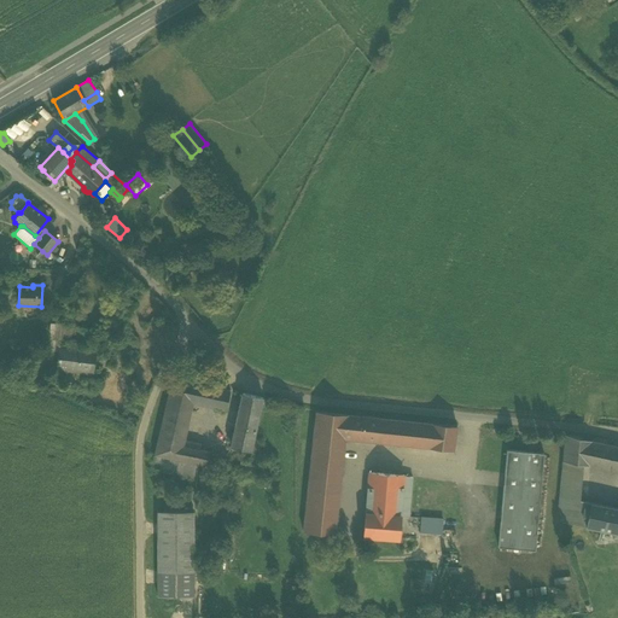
[(153,316),(147,330),(161,334),(165,321),(153,316)]
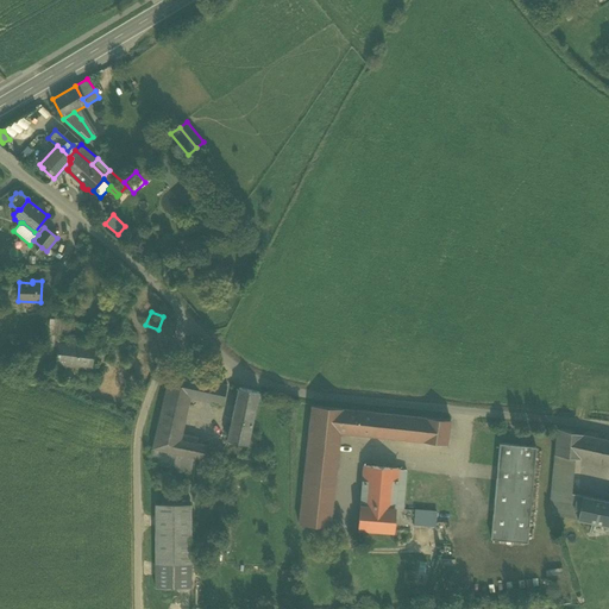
[(56,364),(92,370),(95,347),(58,341),(56,364)]
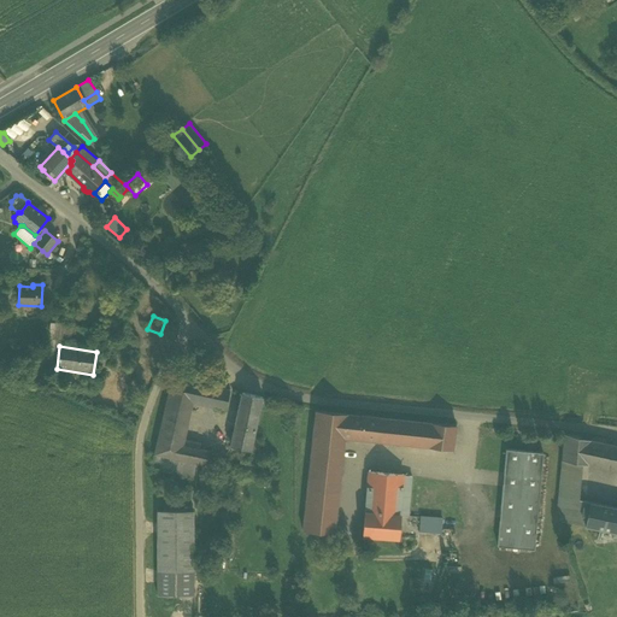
[(154,454),(197,464),(206,465),(209,452),(210,451),(182,446),(193,401),(205,405),(209,386),(171,377),(154,454)]
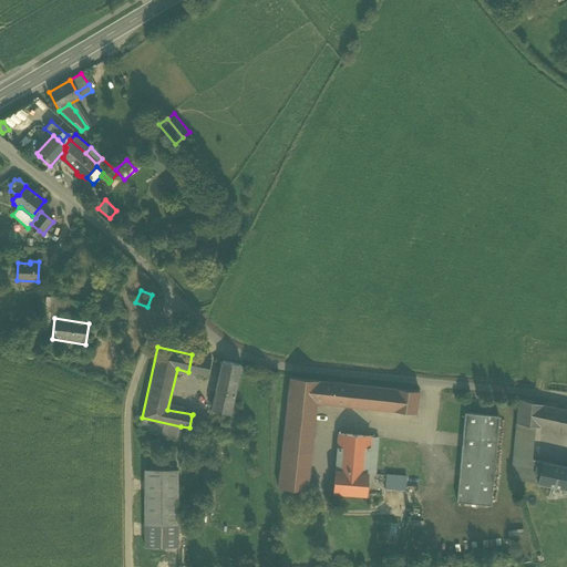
[(200,357),(192,354),(188,372),(196,373),(200,357)]
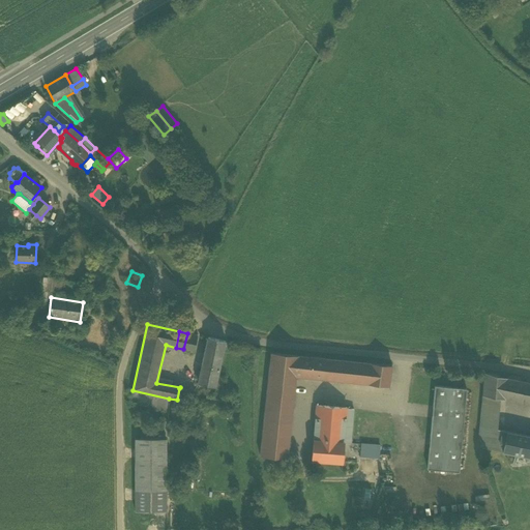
[(198,335),(187,333),(183,349),(194,351),(198,335)]
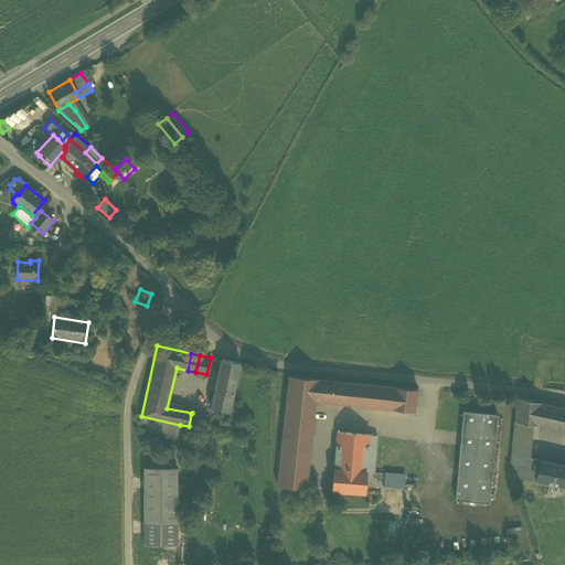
[(215,390),(234,393),(241,364),(221,360),(215,390)]
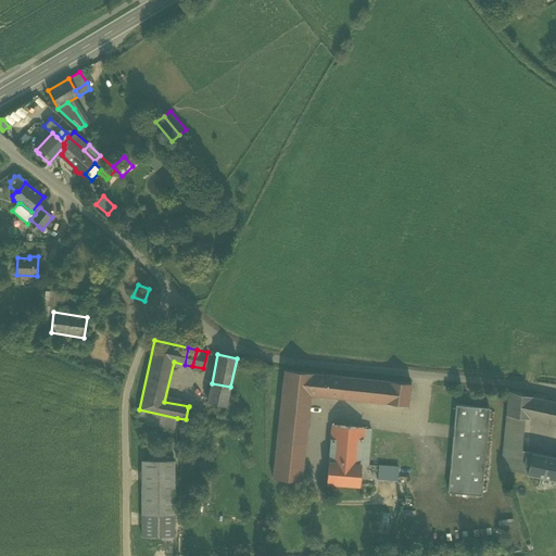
[(273,479),(302,481),(307,427),(314,427),(316,406),(310,406),(311,395),(407,405),(411,383),(285,370),(273,479)]
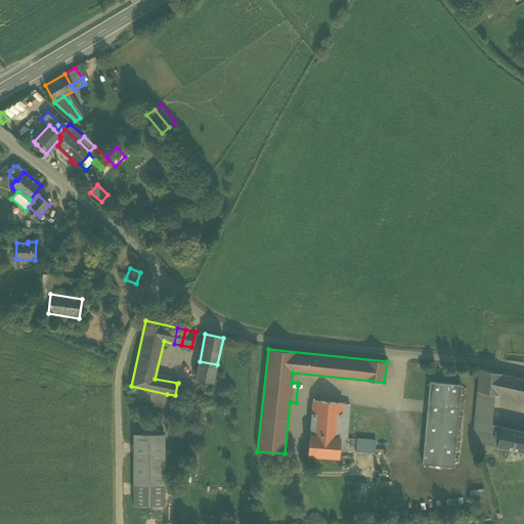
[(200,361),(198,368),(197,374),(195,380),(206,382),(213,383),(217,364),(200,361)]
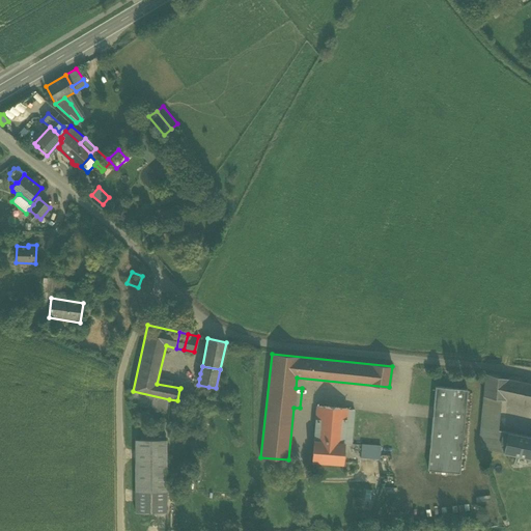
[(507,400),(530,406),(530,403),(530,384),(485,374),(483,396),(502,399),(506,400),(507,400)]
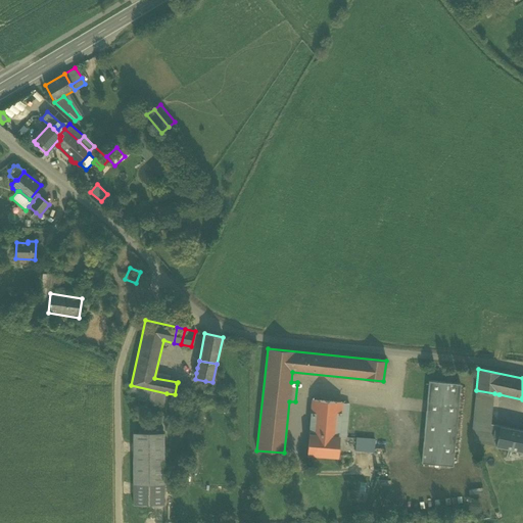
[(208,402),(212,382),(205,381),(201,400),(208,402)]
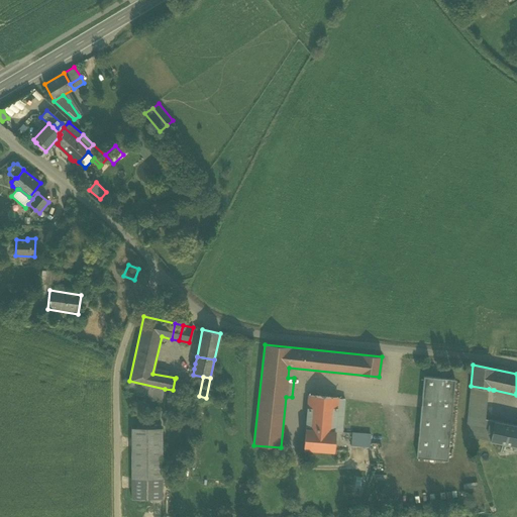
[(416,457),(447,460),(454,380),(424,377),(416,457)]
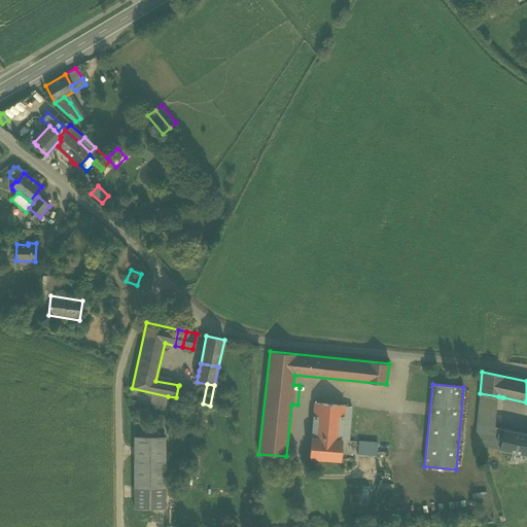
[(189,389),(178,386),(176,397),(187,400),(189,389)]
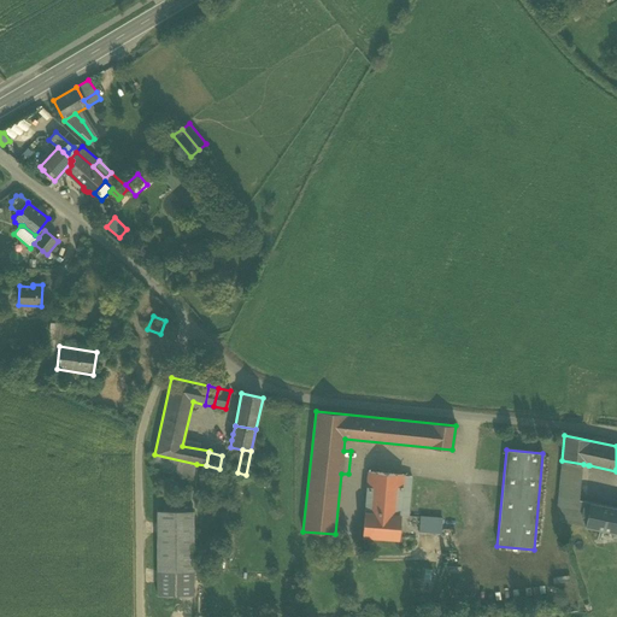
[(193,477),(197,464),(154,454),(152,469),(193,477)]
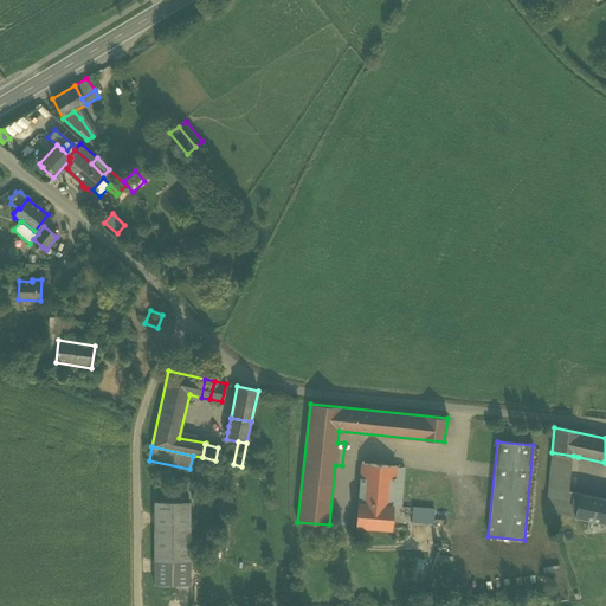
[(552,511),(575,516),(580,494),(569,491),(573,456),(552,452),(547,497),(552,511)]
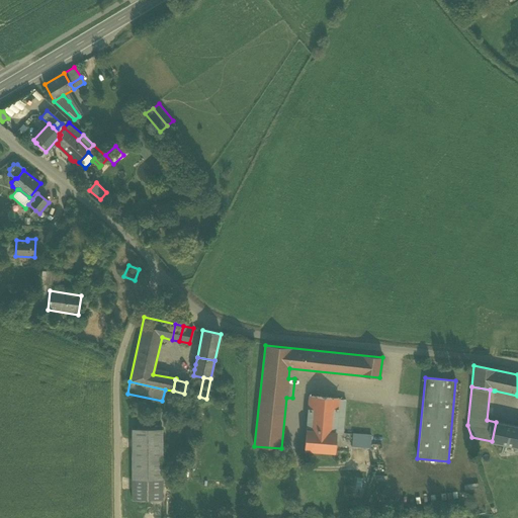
[(305,450),(334,452),(336,428),(339,399),(310,396),(305,450)]
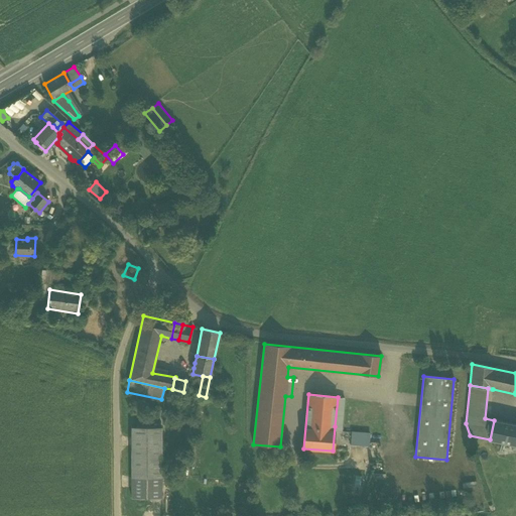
[(335,426),(342,426),(345,397),(338,397),(335,426)]
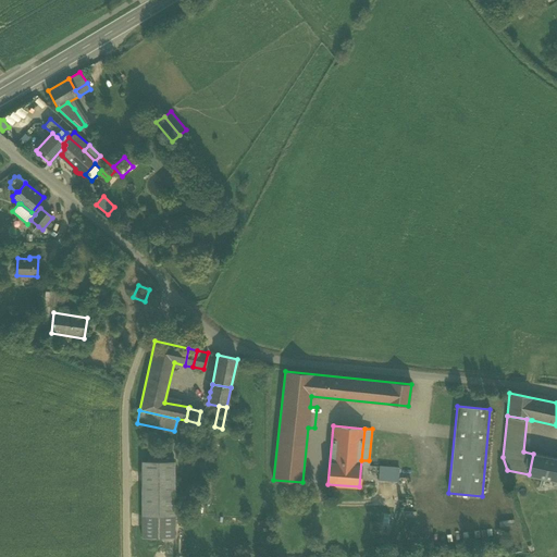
[(529,475),(556,481),(556,458),(533,454),(529,474),(529,475)]
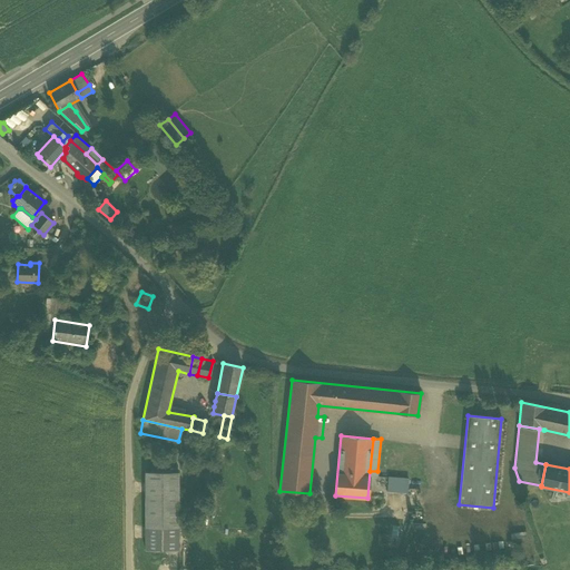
[(145,472),(145,528),(178,528),(178,472),(145,472)]
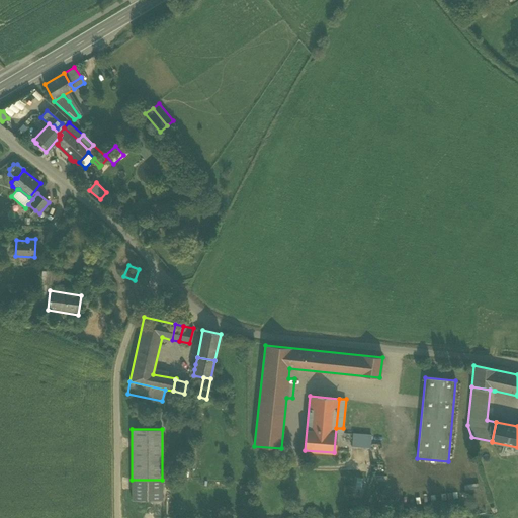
[(352,443),(370,445),(370,435),(352,434),(352,443)]
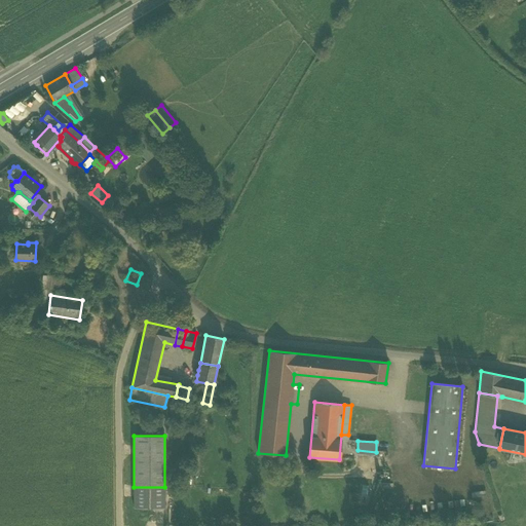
[(185,466),(186,476),(195,475),(194,466),(185,466)]
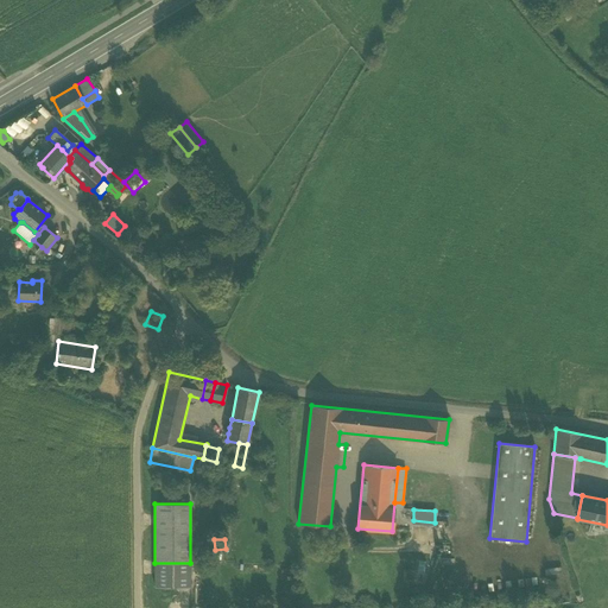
[(190,587),(190,563),(154,563),(154,587),(190,587)]
